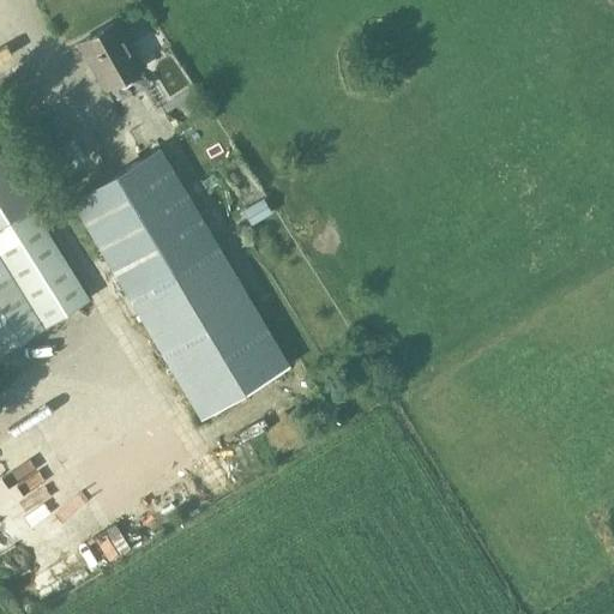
[(106,90),(144,68),(118,22),(79,43),(106,90)]
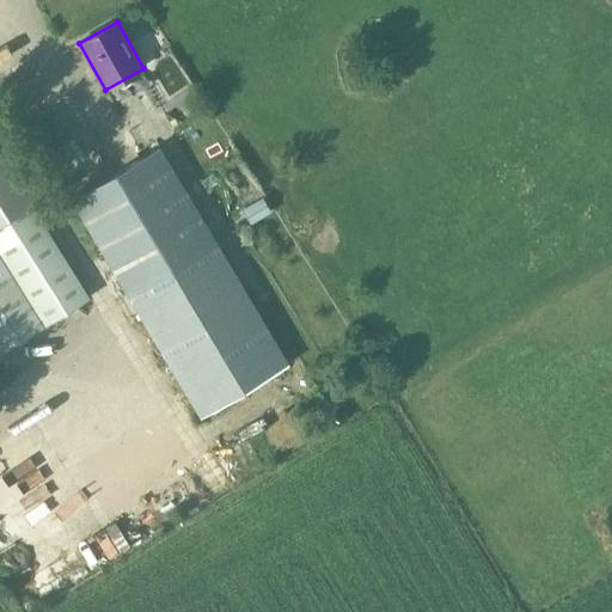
[(73,128),(54,135),(63,164),(84,158),(73,128)]
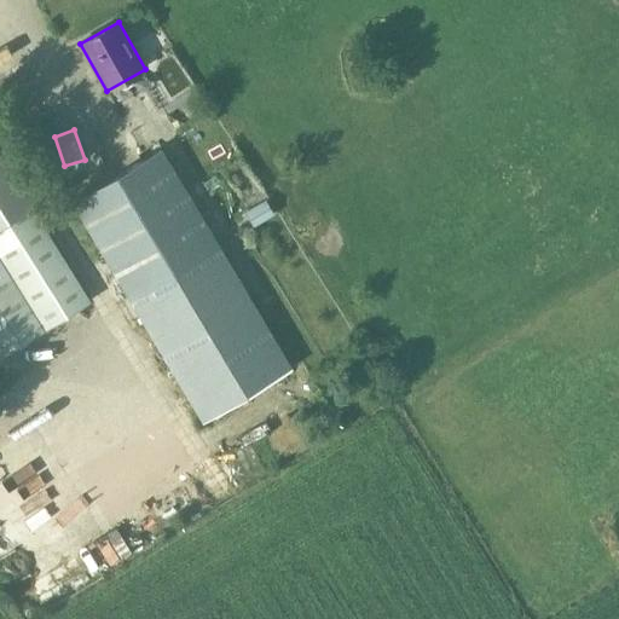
[(161,149),(73,202),(204,422),(293,369),(161,149)]
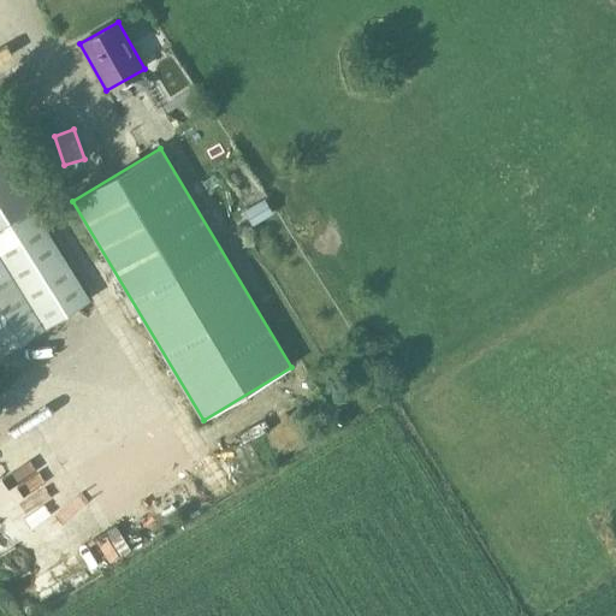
[(0,355),(1,356),(90,301),(0,157),(0,355)]
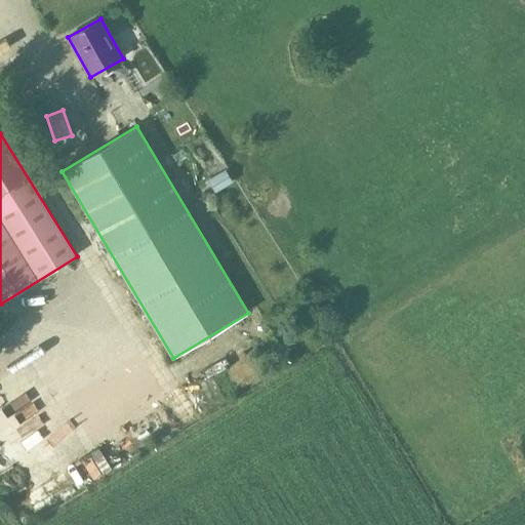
[(225,170),(208,180),(214,192),(232,180),(225,170)]
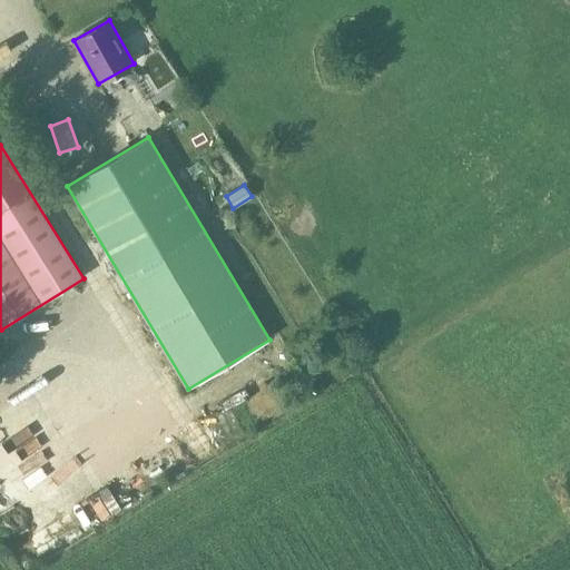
[(12,438),(30,425),(22,415),(6,428),(12,438)]
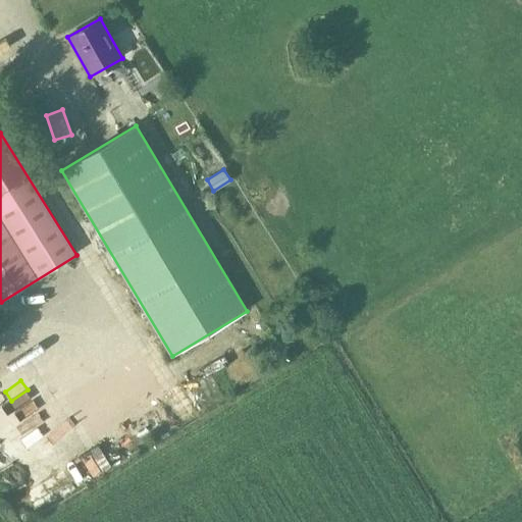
[(91,441),(103,465),(129,451),(117,427),(91,441)]
